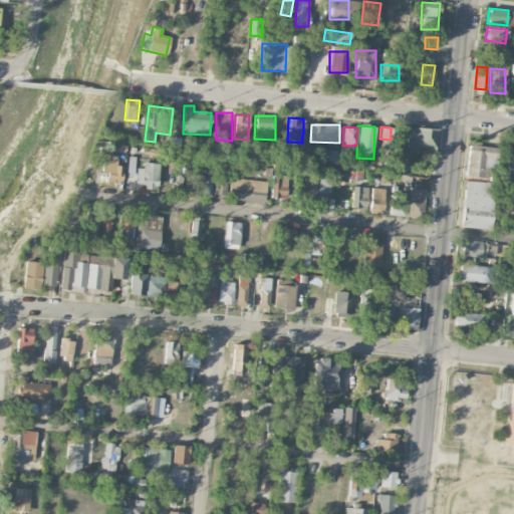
[(407,155),(435,157),(436,129),(408,127),(407,155)]
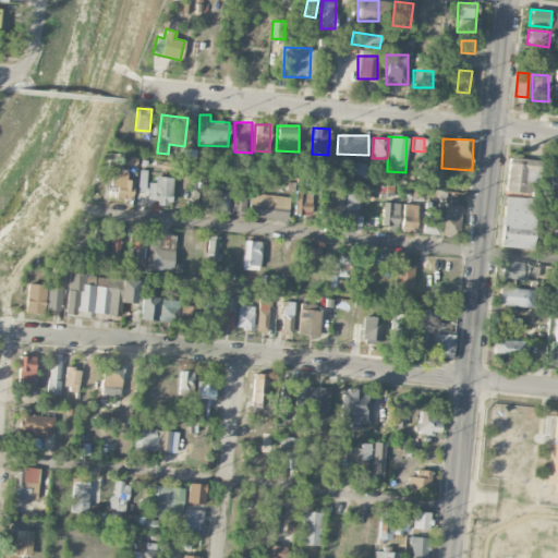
[(179,157),(193,159),(195,150),(180,148),(179,157)]
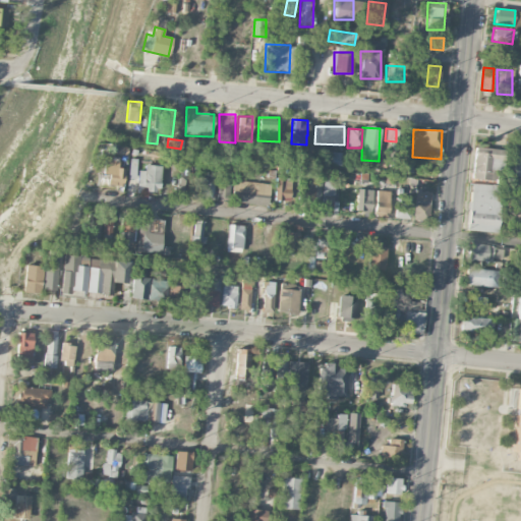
[(472,178),(499,181),(503,150),(476,146),(472,178)]
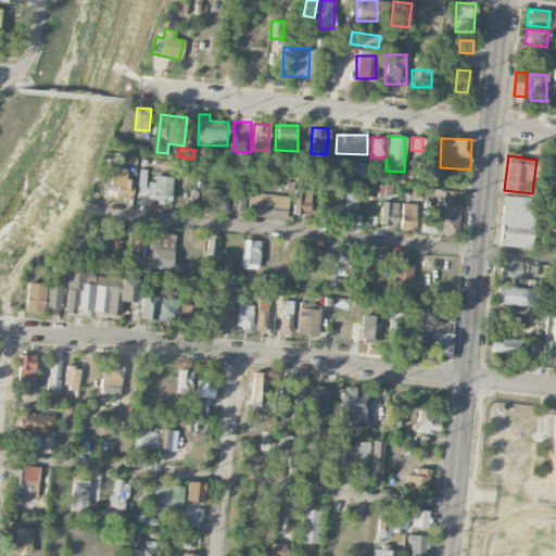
[(555,162),(546,161),(543,188),(555,189),(555,191),(555,162)]
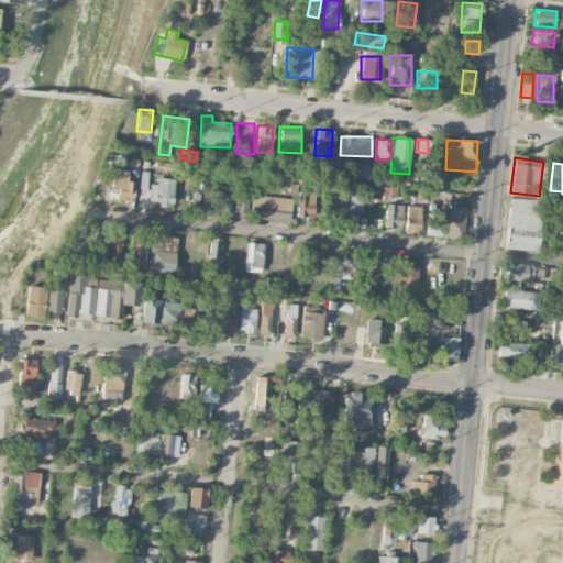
[(353,166),(353,178),(370,178),(370,166),(353,166)]
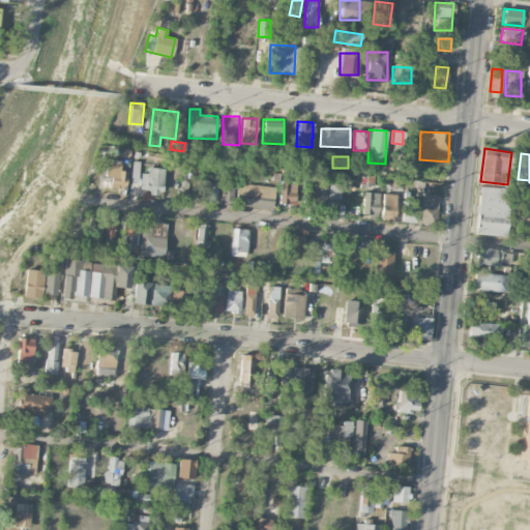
[(104,185),(124,188),(127,163),(107,159),(104,185)]
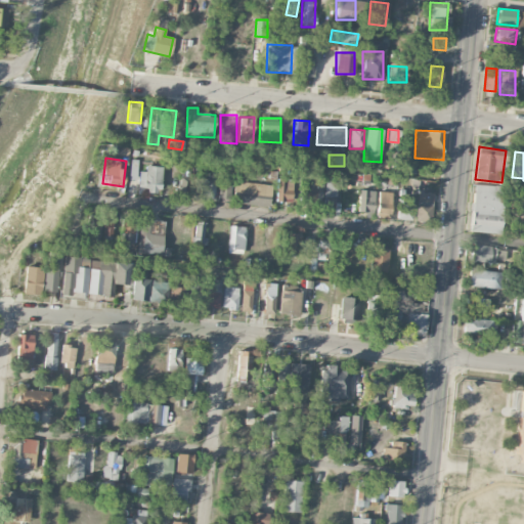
[(162,166),(140,166),(139,190),(147,190),(147,192),(161,193),(162,166)]
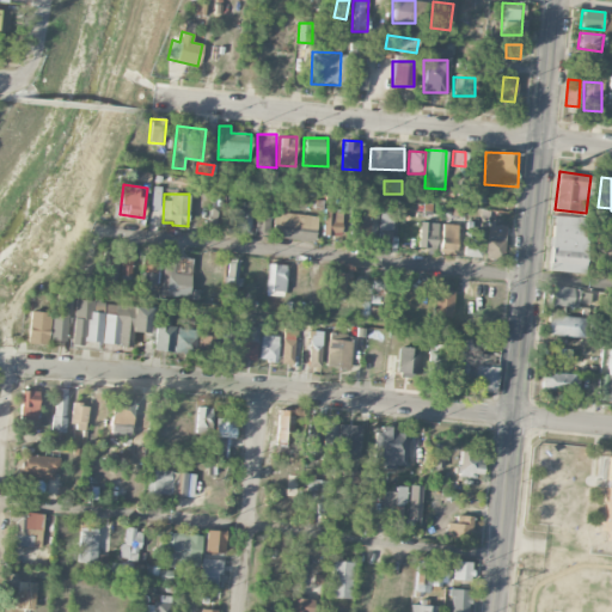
[(221,201),(210,200),(209,225),(220,225),(221,201)]
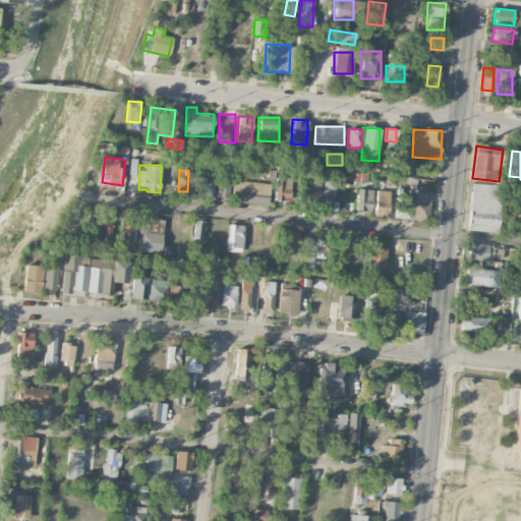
[(275,200),(290,200),(291,178),(276,178),(275,200)]
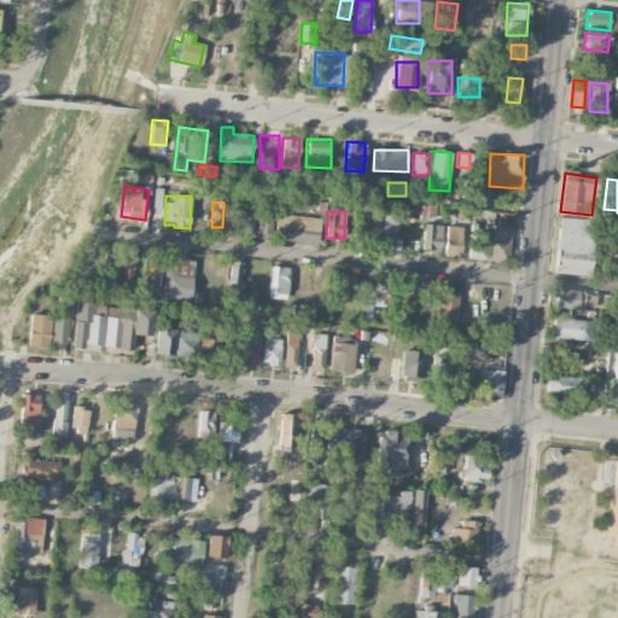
[(396,214),(383,213),(382,252),(396,254),(396,214)]
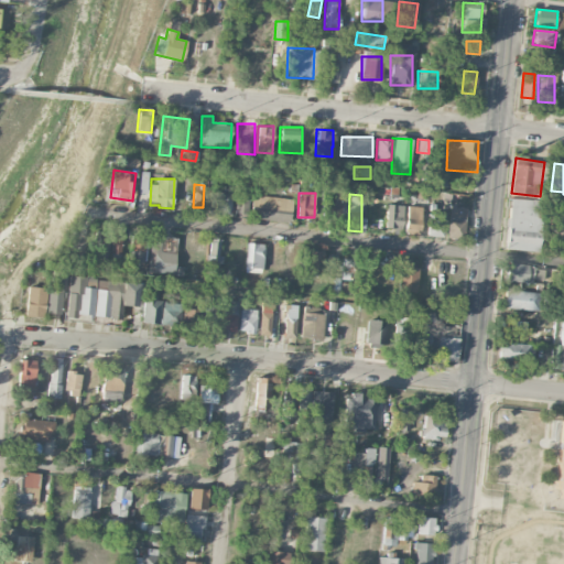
[(236,214),(246,214),(246,196),(236,196),(236,214)]
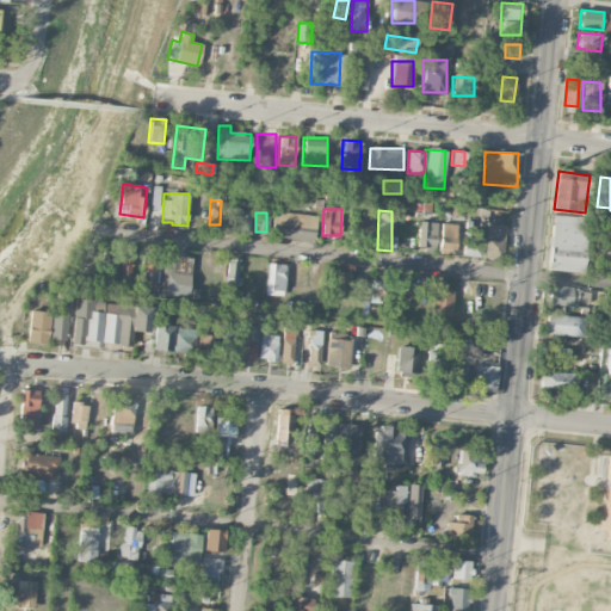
[(315,239),(316,214),(273,213),(272,238),(315,239)]
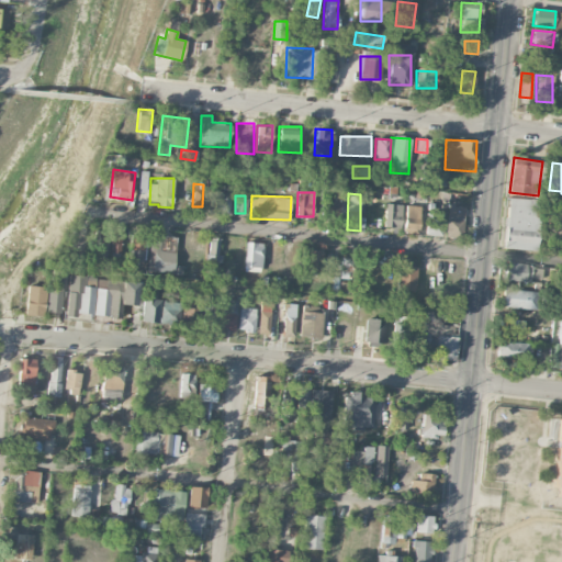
[(347,197),(328,197),(328,213),(346,213),(347,197)]
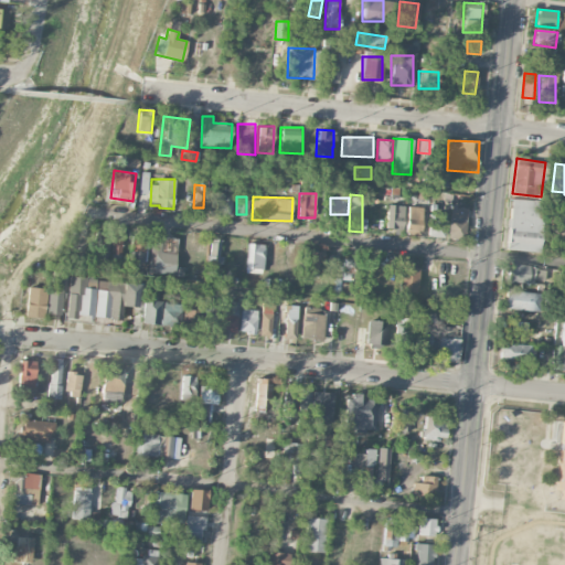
[(540,252),(542,201),(510,200),(509,251),(540,252)]
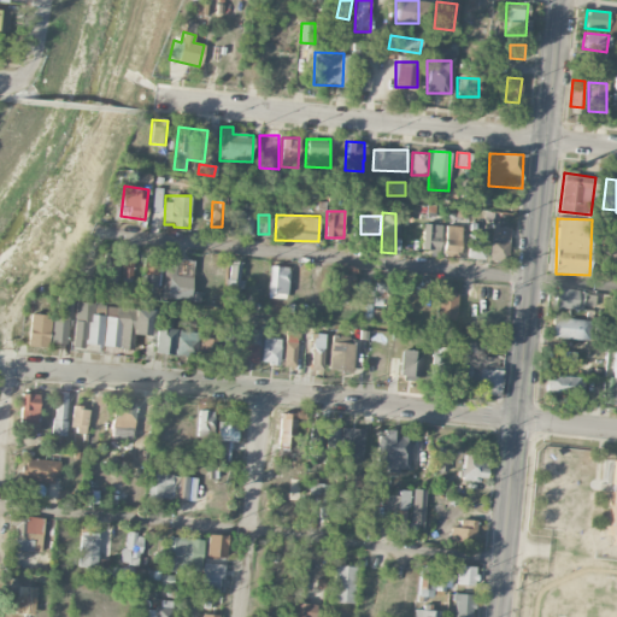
[(422,248),(440,250),(441,224),(423,224),(422,248)]
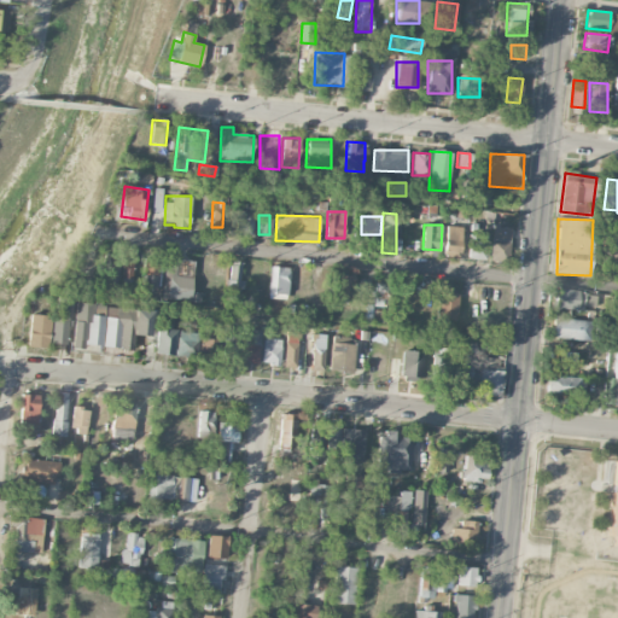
[(508,263),(512,227),(494,225),(489,261),(508,263)]
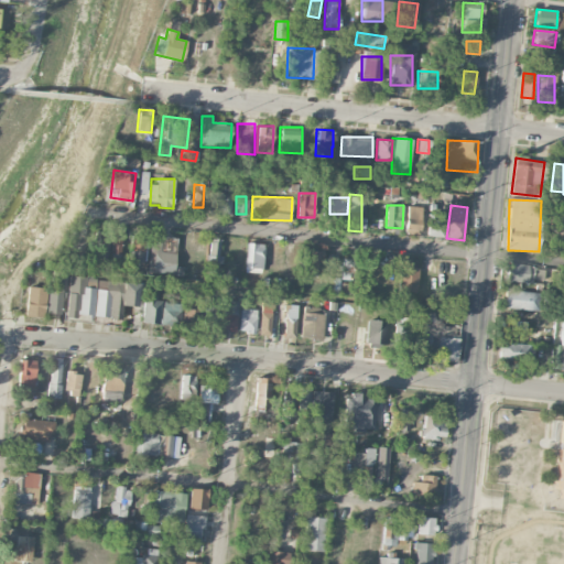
[(404,232),(420,234),(422,207),(408,206),(404,232)]
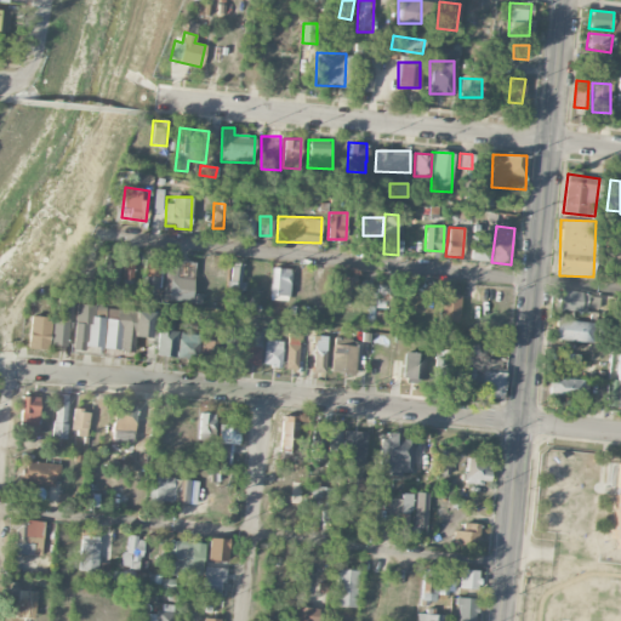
[(489,261),(490,235),(473,234),(471,260),(489,261)]
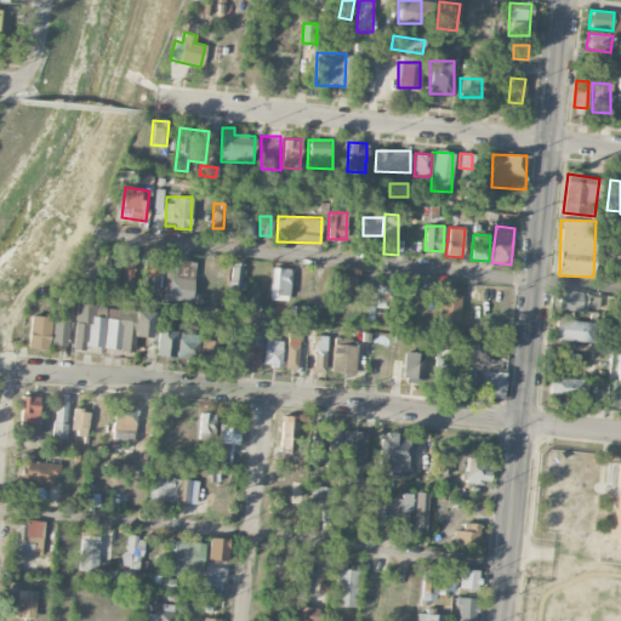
[(135,252),(125,251),(121,281),(131,283),(135,252)]
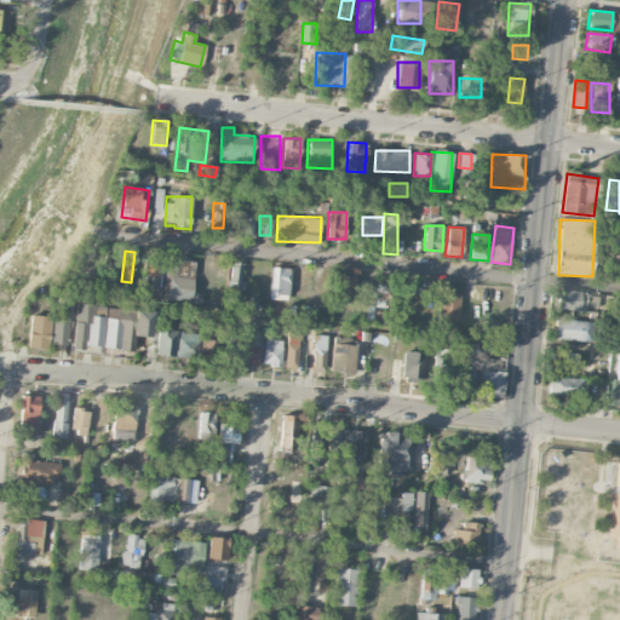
[(101,274),(116,279),(122,258),(107,253),(101,274)]
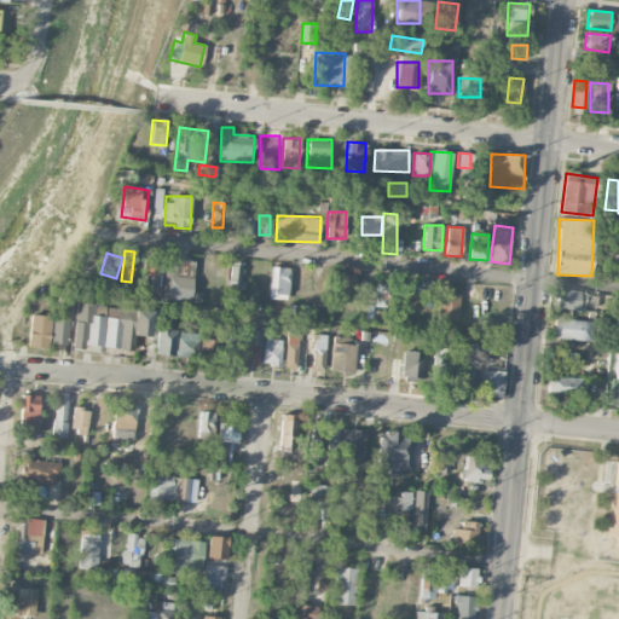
[(143,278),(158,278),(158,259),(143,259),(143,278)]
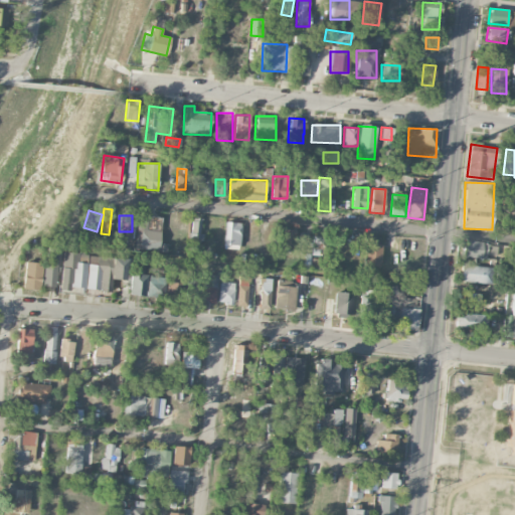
[(162,217),(139,215),(135,248),(166,251),(167,243),(159,242),(162,217)]
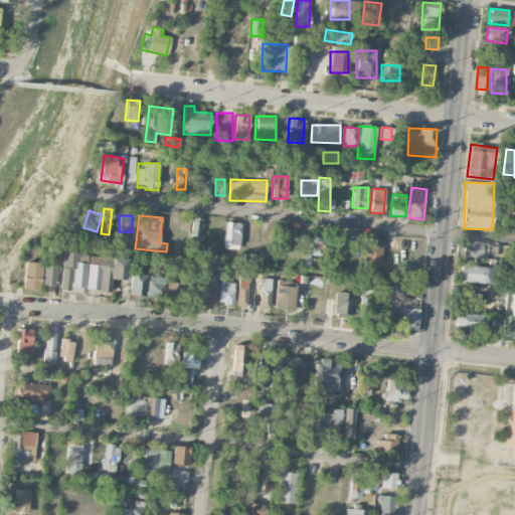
[(201,218),(189,217),(189,246),(201,246),(201,218)]
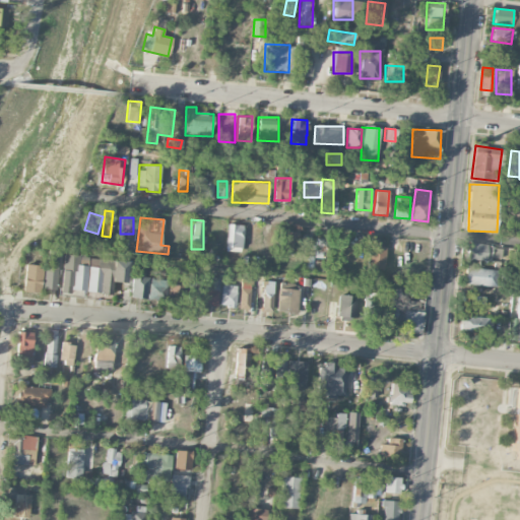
[(224,250),(241,251),(243,224),(228,223),(224,250)]
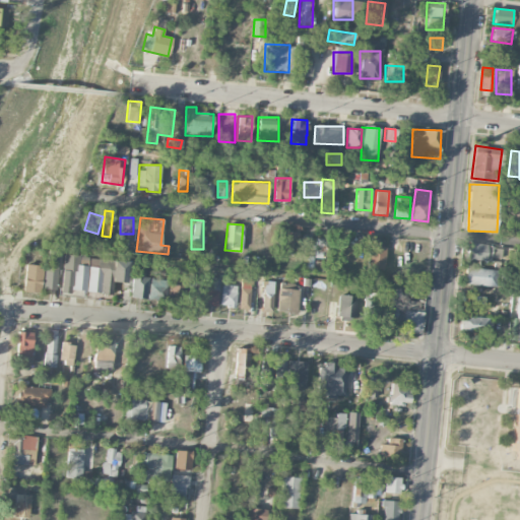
[(296,232),(283,231),(282,251),(295,251),(296,232)]
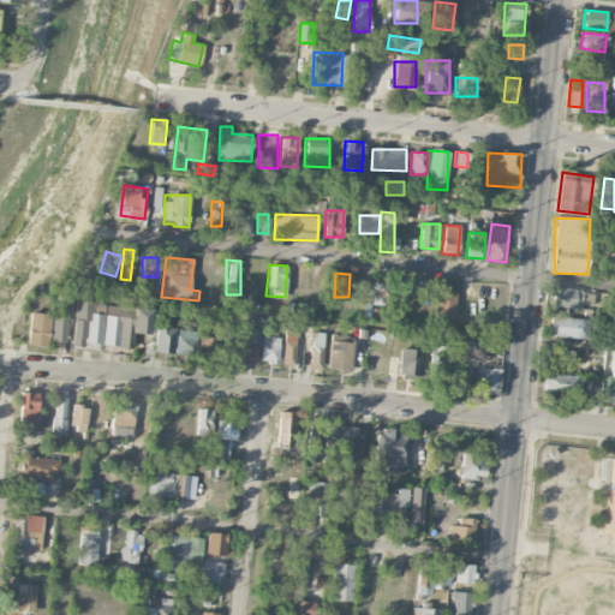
[(390,282),(374,281),(372,304),(389,305),(390,282)]
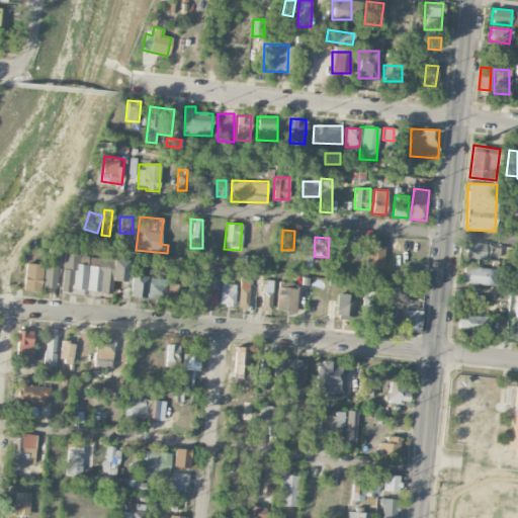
[(383,240),(366,240),(366,267),(382,268),(383,240)]
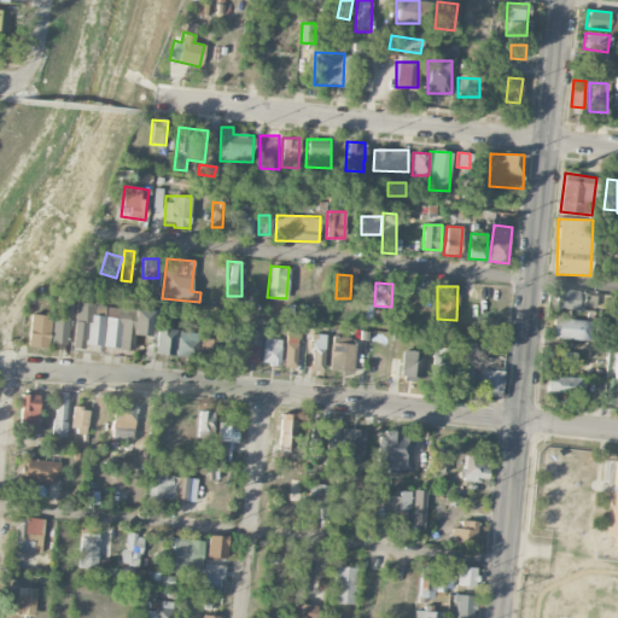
[(584,310),(586,290),(557,289),(555,308),(584,310)]
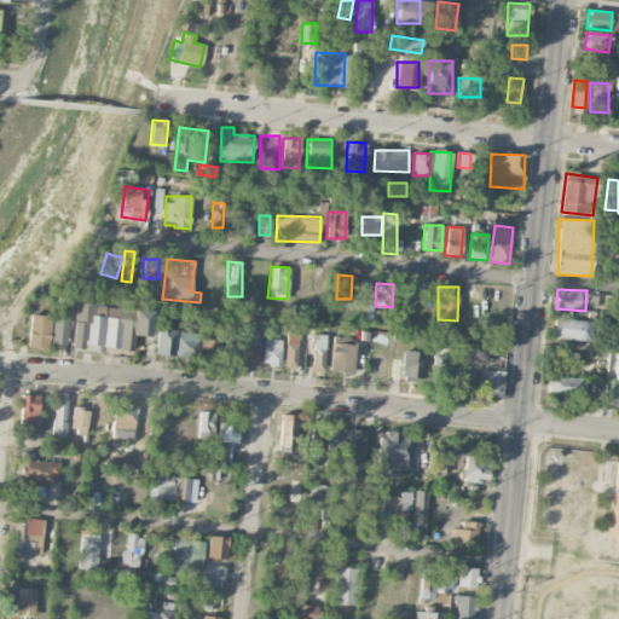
[(69,298),(53,298),(52,343),(68,345),(69,298)]
